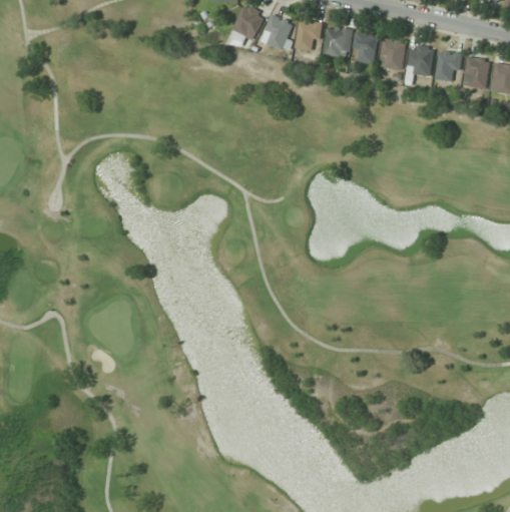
[(251,40),(266,13),(244,3),(226,39),(241,47),(245,38),(251,40)]
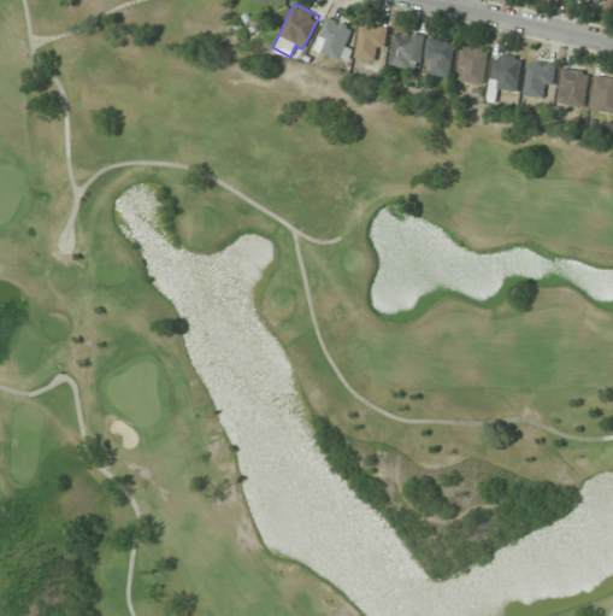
[(313,47),(342,60),(357,28),(328,16),(313,47)]
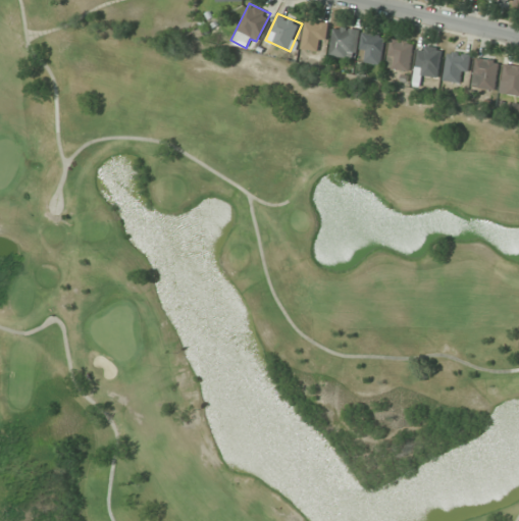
[(326,46),(322,19),(301,22),(306,49),(326,46)]
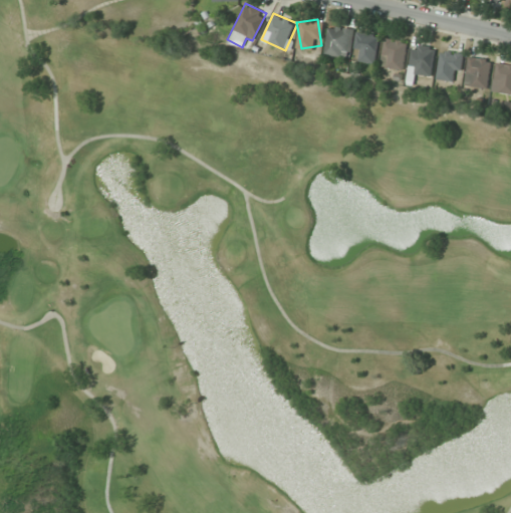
[(348,57),(351,27),(327,25),(324,54),(348,57)]
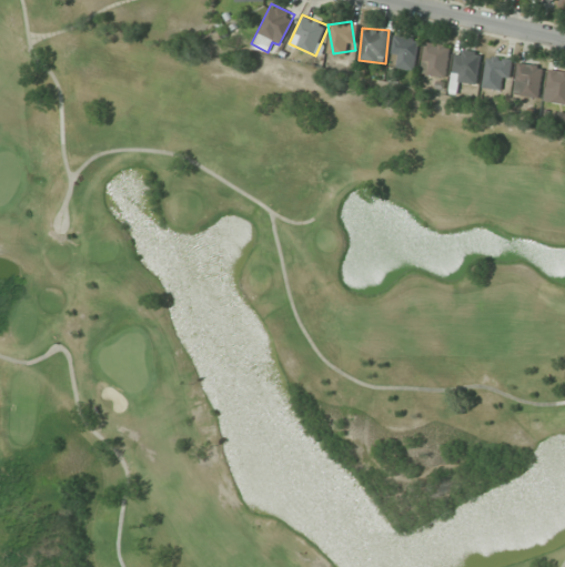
[(390,67),(413,70),(417,38),(394,34),(390,67)]
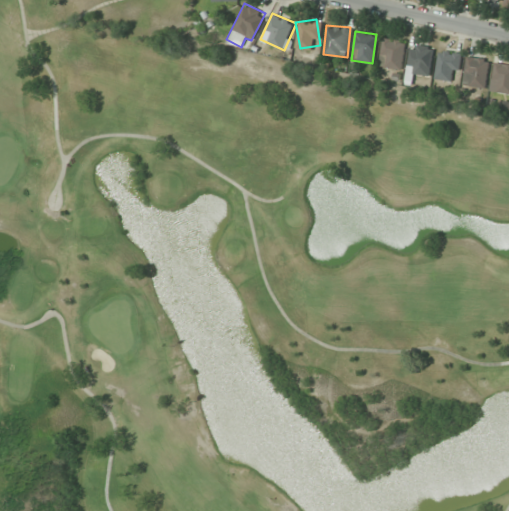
[(405,41),(383,37),(377,65),(399,70),(405,41)]
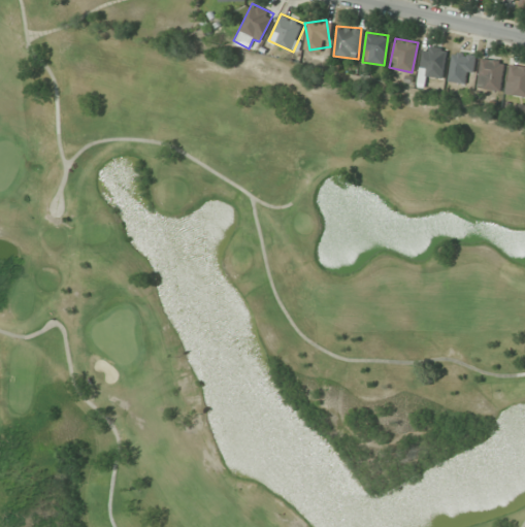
[(473,53),(452,51),(448,80),(469,84),(473,53)]
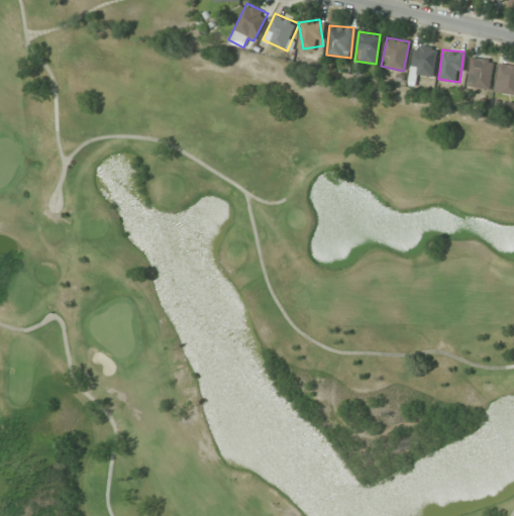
[(492,59),(469,57),(466,86),(489,89),(492,59)]
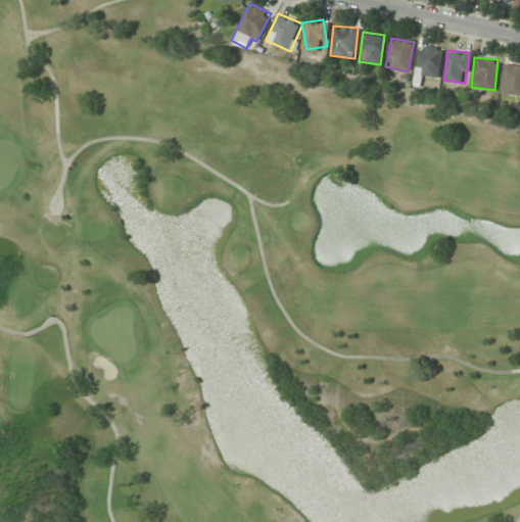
[(519,95),(519,64),(504,62),(499,93),(519,95)]
